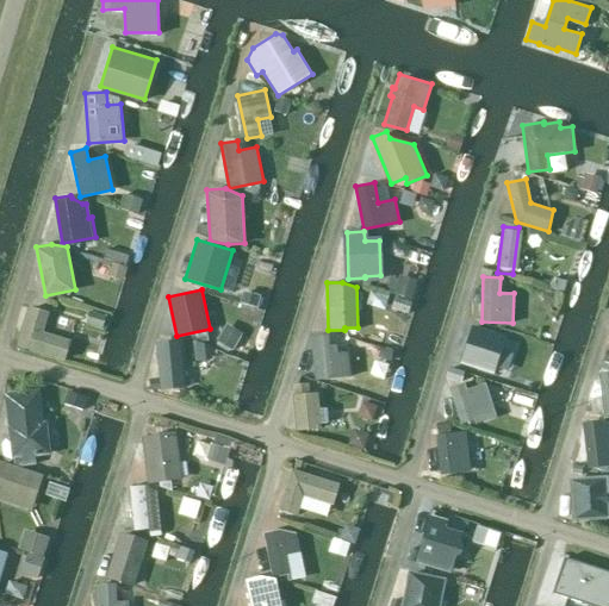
[(43,331),(49,311),(30,306),(18,345),(64,360),(70,339),(43,331)]
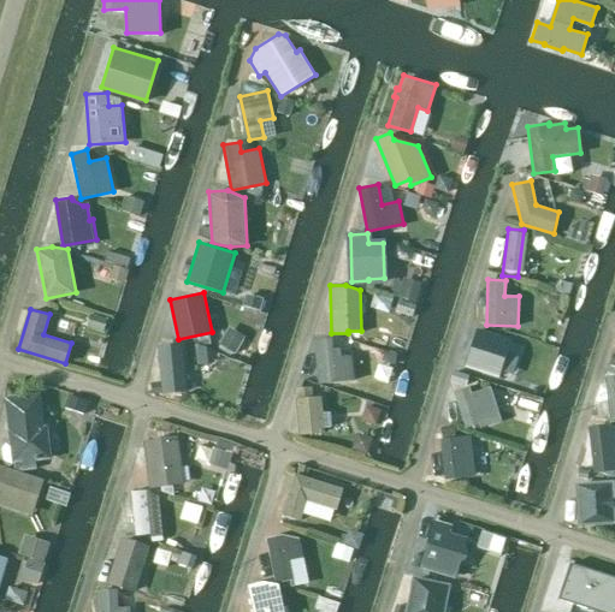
[(486,330),(468,331),(469,376),(500,375),(500,358),(497,358),(497,345),(488,345),(486,330)]
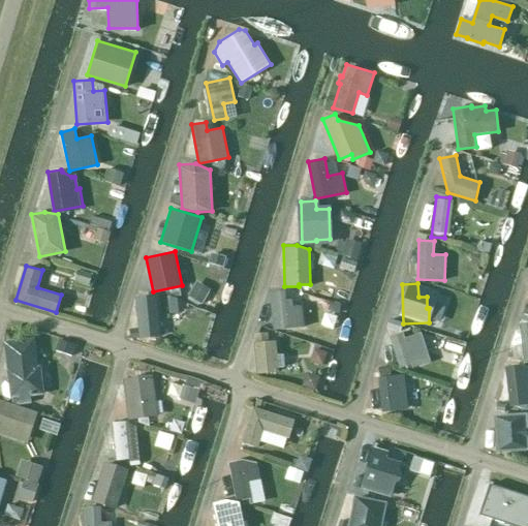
[(285,289),(269,290),(273,329),(304,326),(302,305),(293,306),(292,299),(286,299),(285,289)]
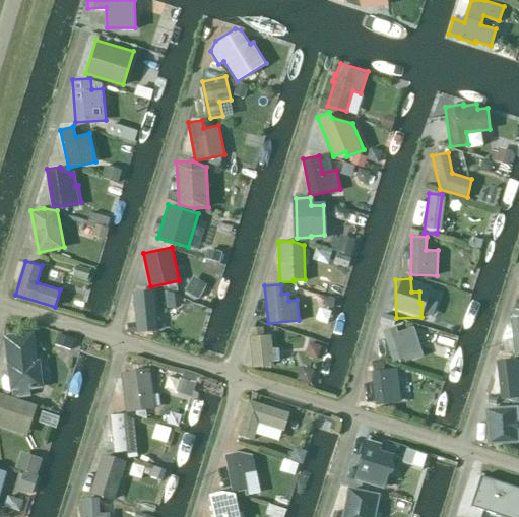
[(133,289),(137,331),(158,329),(154,287),(133,289)]
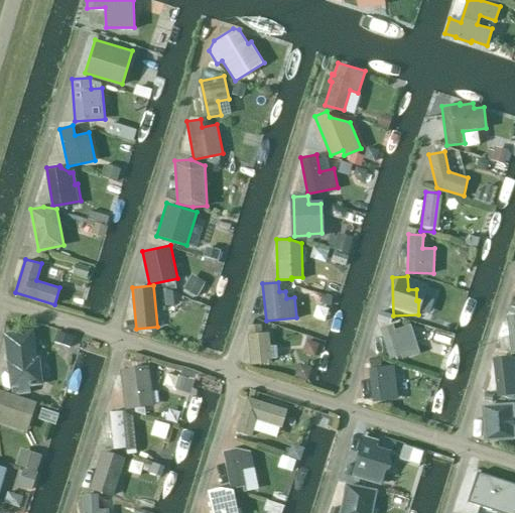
[(514,311),(506,313),(511,353),(514,352),(514,311)]
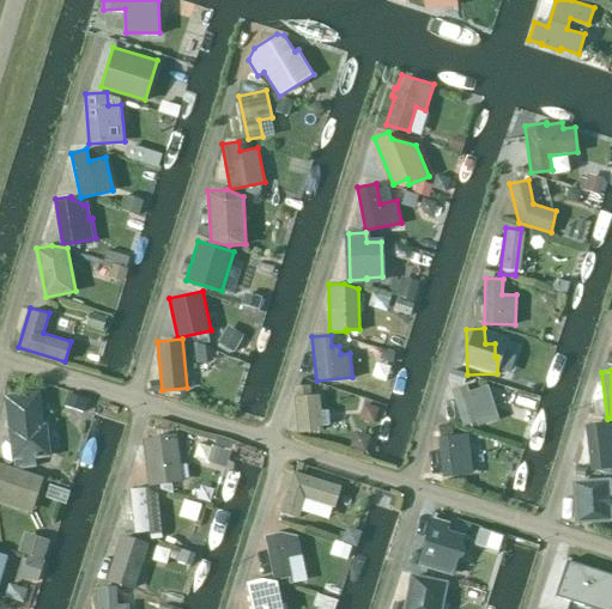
[(450,389),(462,424),(477,419),(478,424),(498,418),(488,383),(470,389),(467,383),(450,389)]
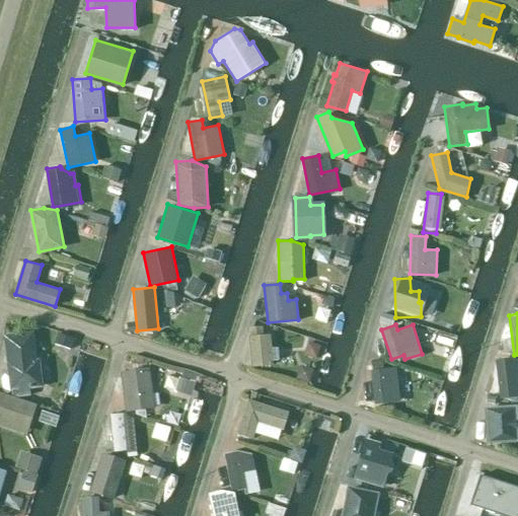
[(248,326),(249,335),(251,365),(274,364),(273,359),(279,359),(278,347),(272,347),(271,333),(264,334),(263,325),(248,326)]
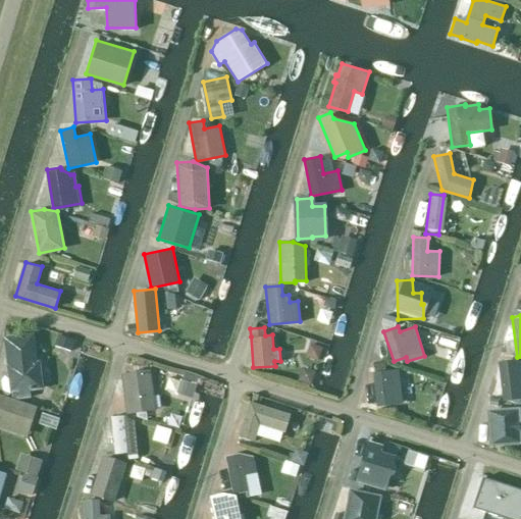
[(12,391),(12,398),(13,398),(31,397),(31,388),(43,387),(41,360),(37,360),(34,332),(2,335),(10,392),(12,391)]
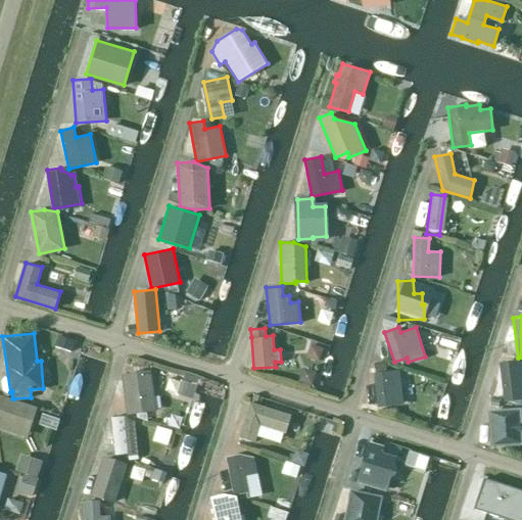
[(504,400),(521,398),(521,362),(515,360),(500,362),(504,400)]
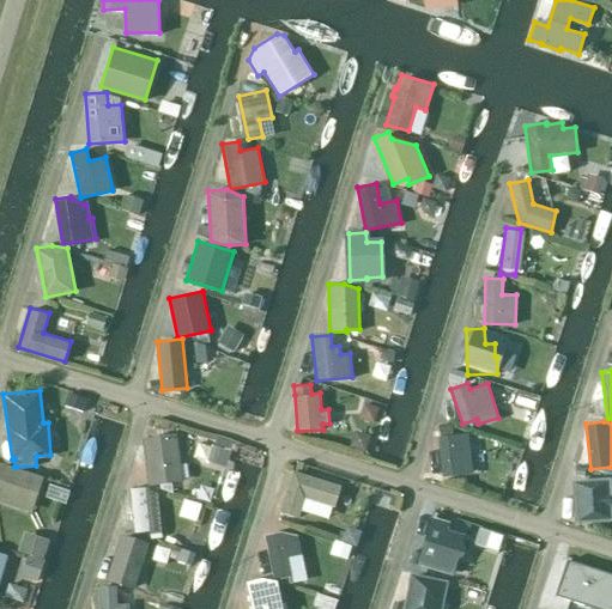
[(438,434),(443,476),(473,473),(468,431),(438,434)]
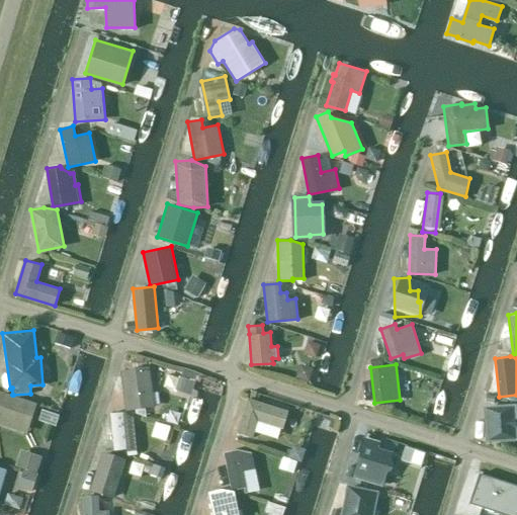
[(150,366),(120,369),(125,410),(155,407),(150,366)]
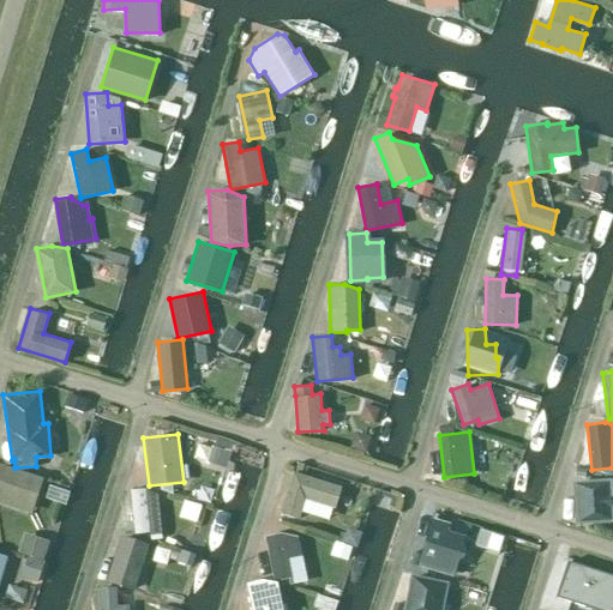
[(16,467),(14,467),(0,461),(0,502),(32,513),(43,477),(16,467)]
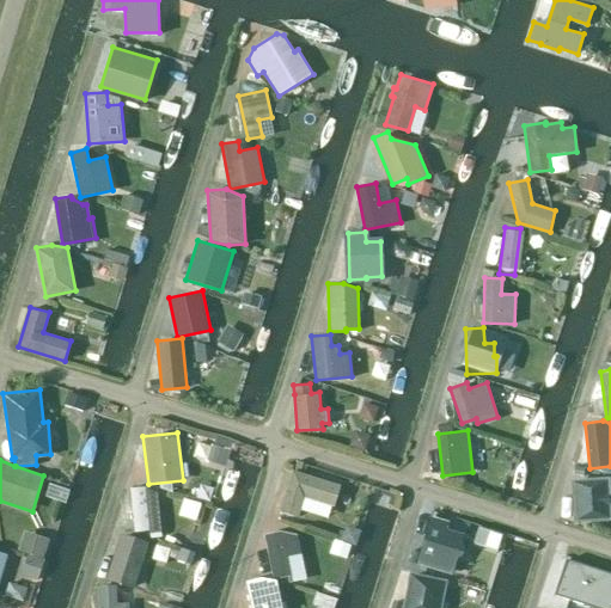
[(292,468),(279,510),(298,516),(305,496),(334,505),(341,484),(292,468)]
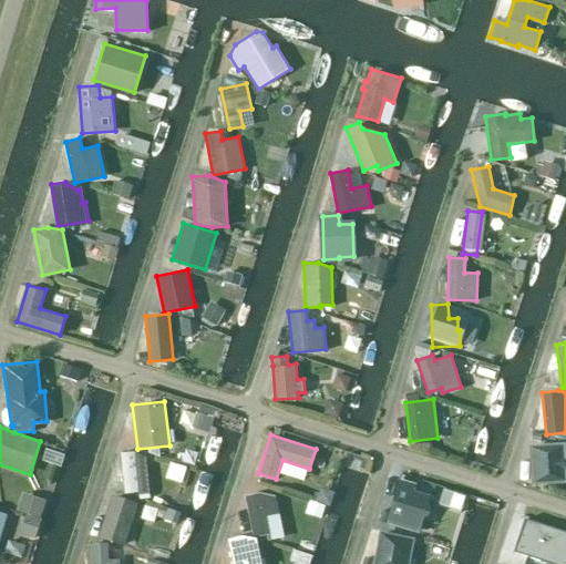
[(530,444),(532,484),(565,481),(565,442),(530,444)]
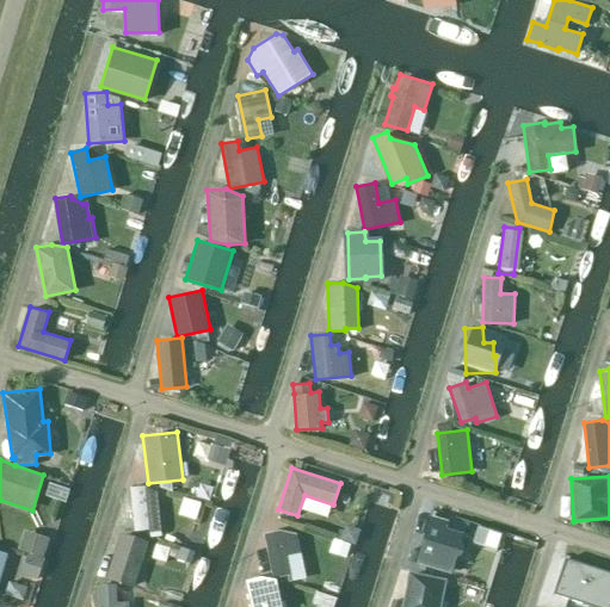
[(146,485),(130,487),(135,531),(149,530),(149,532),(161,531),(158,491),(146,485)]
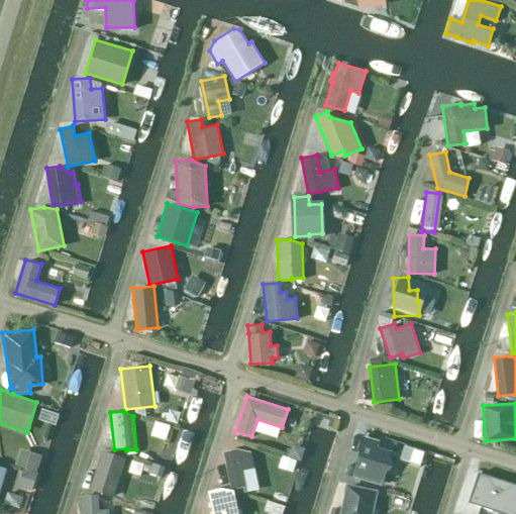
[(380,439),(364,435),(351,477),(382,485),(386,470),(390,467),(392,459),(389,456),(392,449),(379,445),(380,439)]
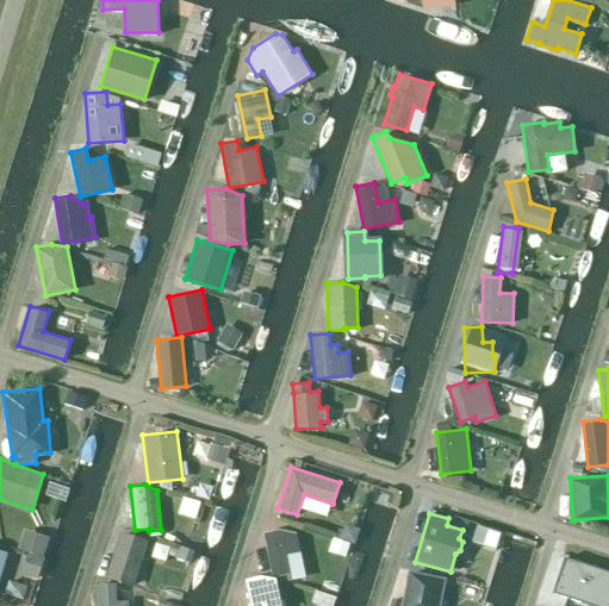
[(263,532),(272,575),(304,569),(297,532),(280,529),(263,532)]
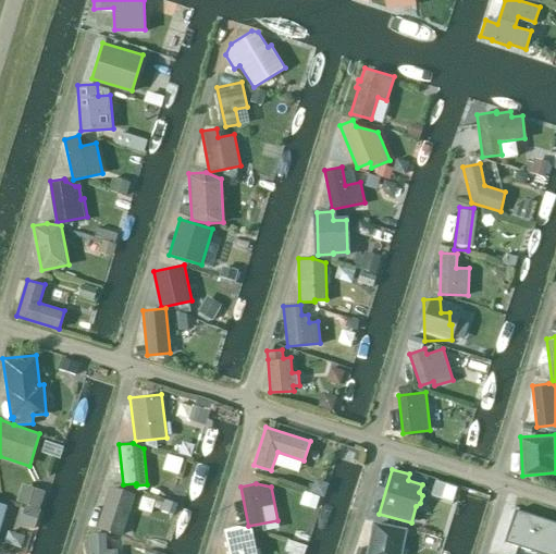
[(122,536),(136,493),(110,485),(97,528),(122,536)]
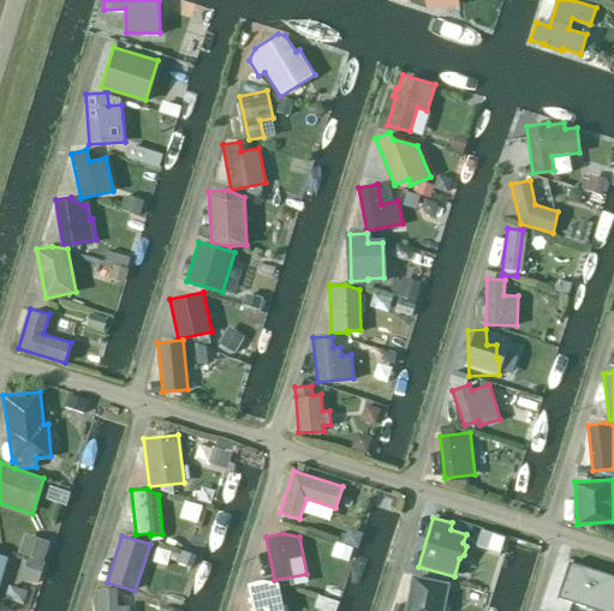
[(552,573),(566,610),(588,610),(596,606),(579,564),(571,562),(566,564),(567,567),(552,573)]
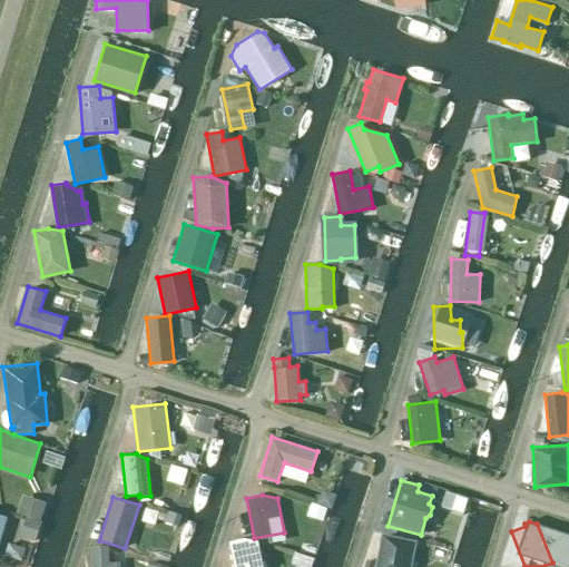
[(382,534),(374,566),(410,566),(417,540),(382,534)]
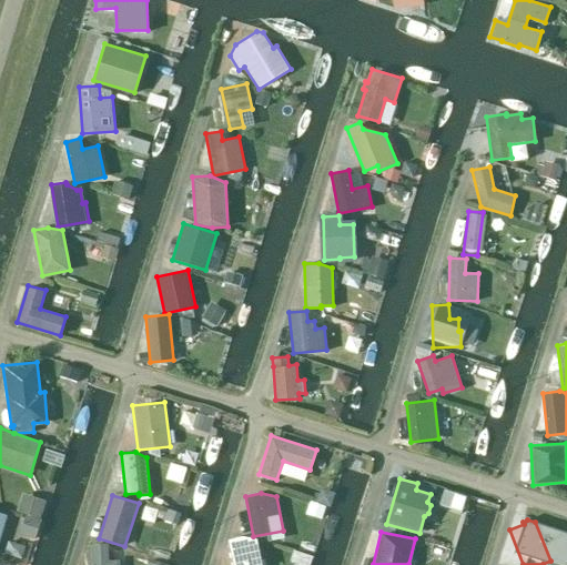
[(261,564),(255,537),(253,536),(243,535),(229,540),(233,564),(261,564)]
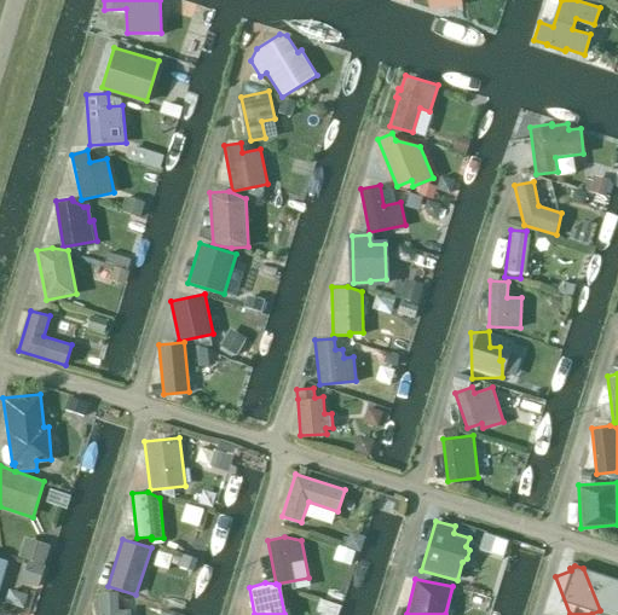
[(119,591),(97,592),(98,614),(131,614),(131,608),(120,609),(119,591)]
